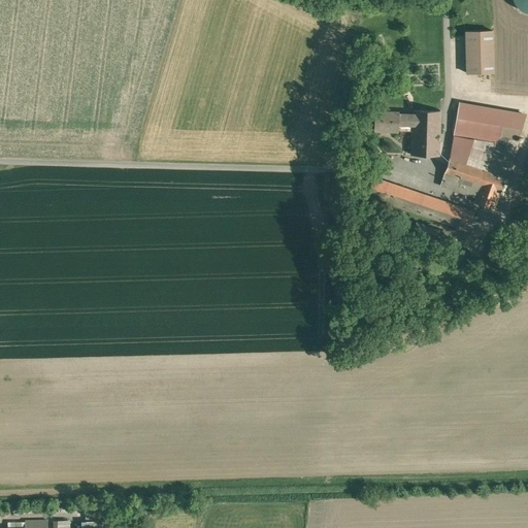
[(492,31),(466,31),(467,73),(494,73),(492,31)]
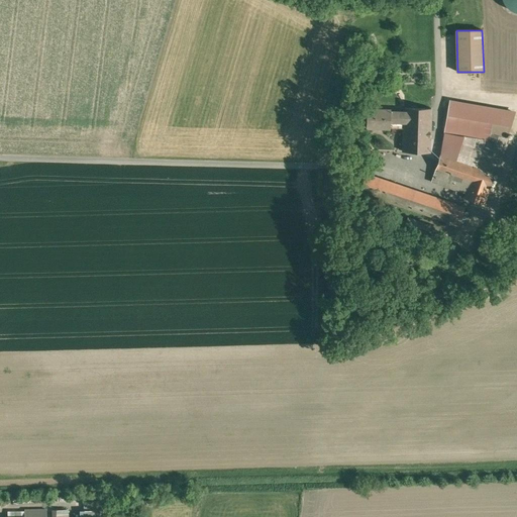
[(449,101),(444,132),(487,140),(490,132),(505,137),(514,112),(449,101)]
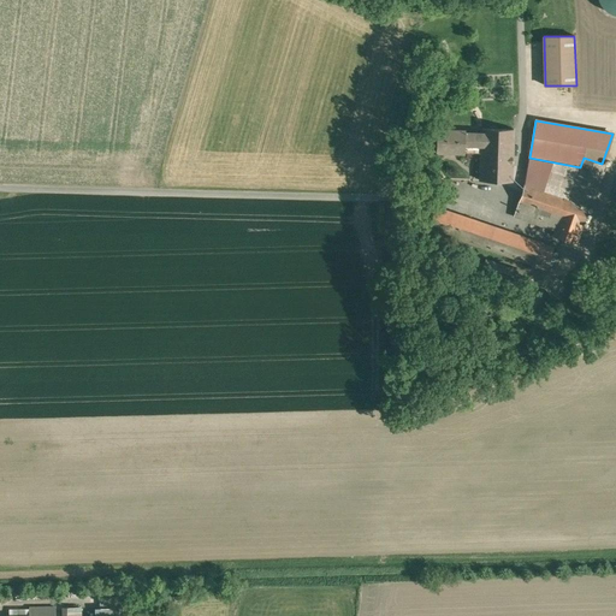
[(465,130),(437,129),(436,150),(463,152),(465,144),(480,146),(481,134),(465,132),(465,130)]
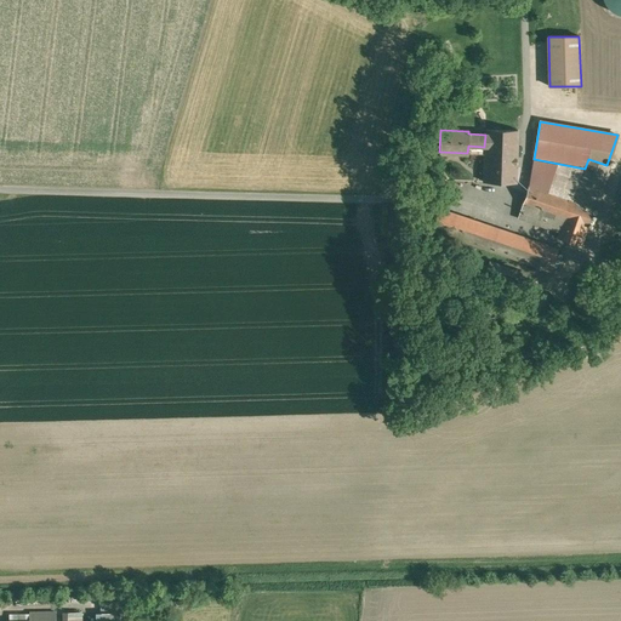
[(518,131),(485,130),(485,135),(484,147),(484,182),(517,183),(518,131)]
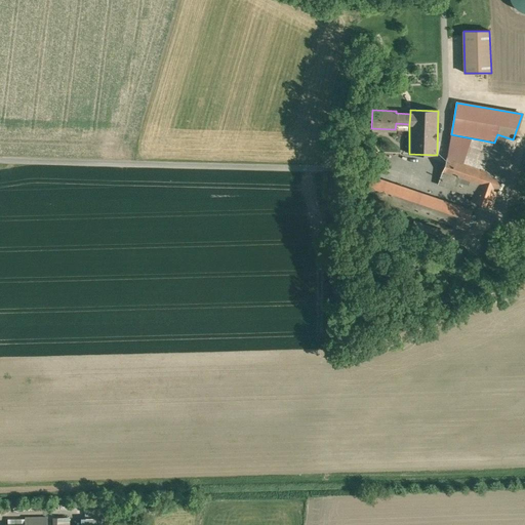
[(485,169),(447,156),(438,185),(473,196),(471,201),(491,208),(501,174),(505,175),(508,166),(505,164),(513,139),(497,134),(494,143),(488,163),(487,163),(485,169)]
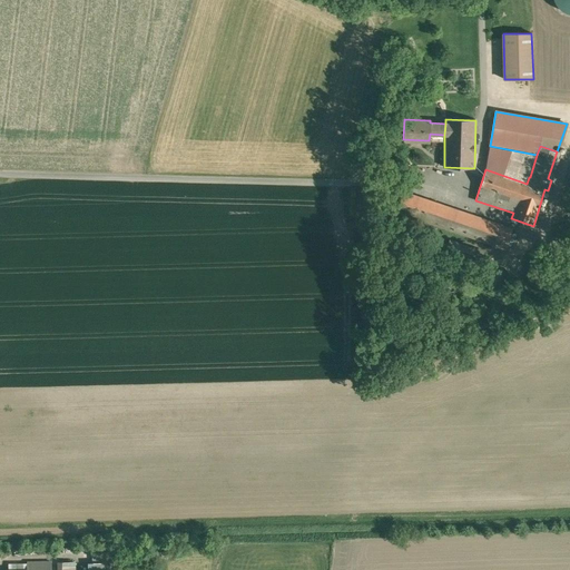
[(512,228),(403,190),(396,212),(434,224),(505,248),(512,228)]
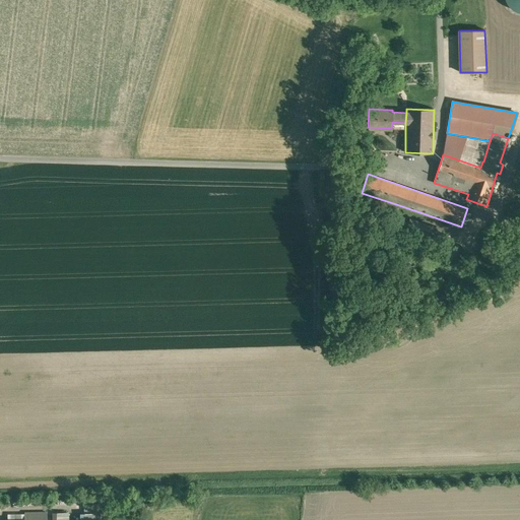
[(366,179),(353,175),(349,189),(361,193),(366,179)]
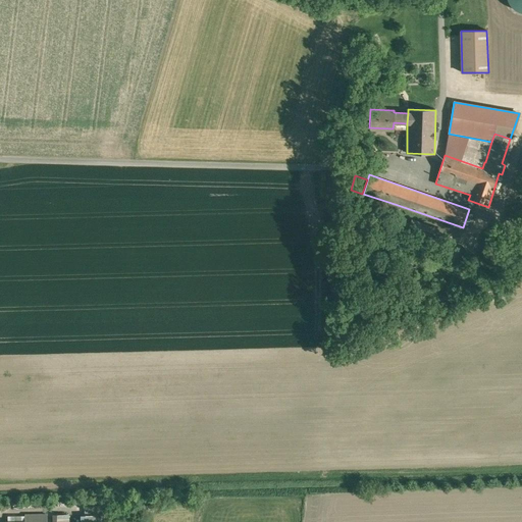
[(444,229),(411,218),(406,235),(438,246),(444,229)]
